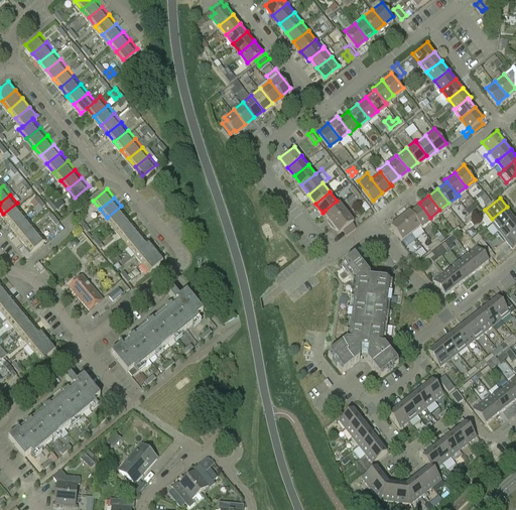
[(325,211),(332,220),(346,209),(339,199),(337,201),(325,211)]
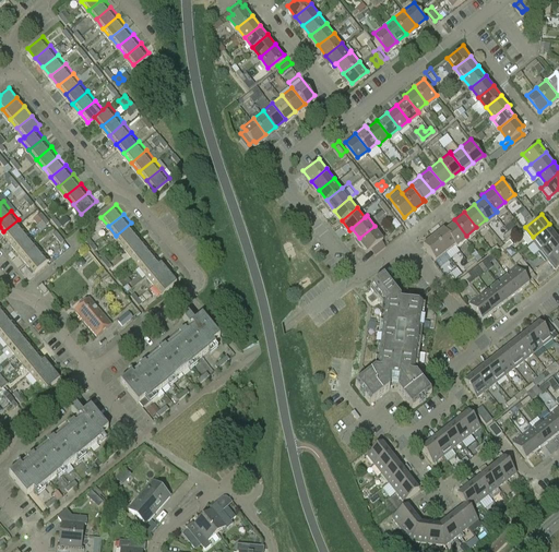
[(3,231),(11,241),(26,228),(19,219),(3,231)]
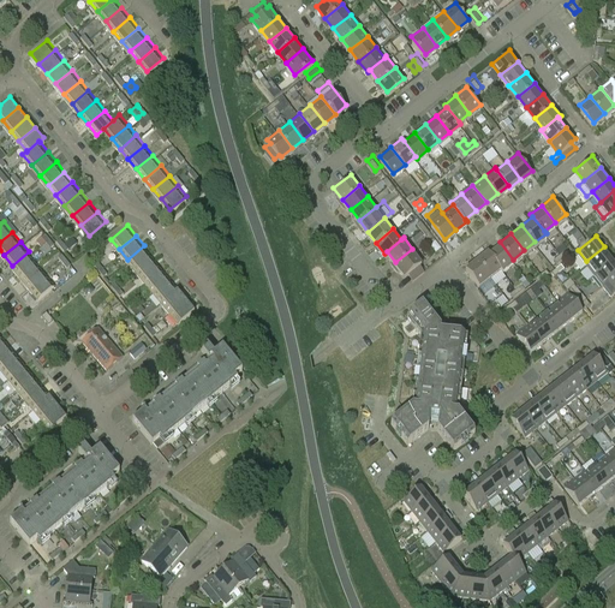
[(502,268),(513,260),(500,242),(489,250),(501,266),(500,266),(502,268)]
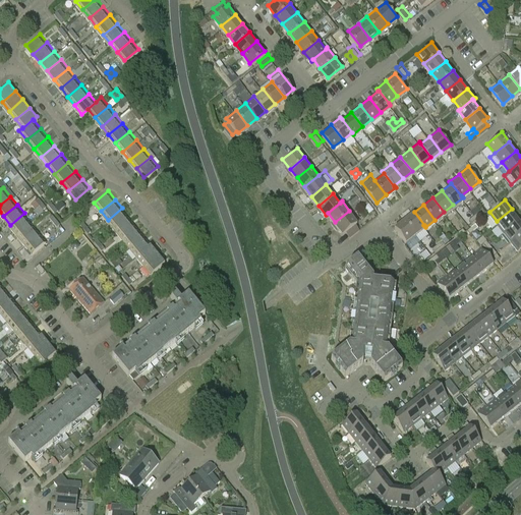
[(129,217),(122,208),(108,220),(115,228),(129,217)]
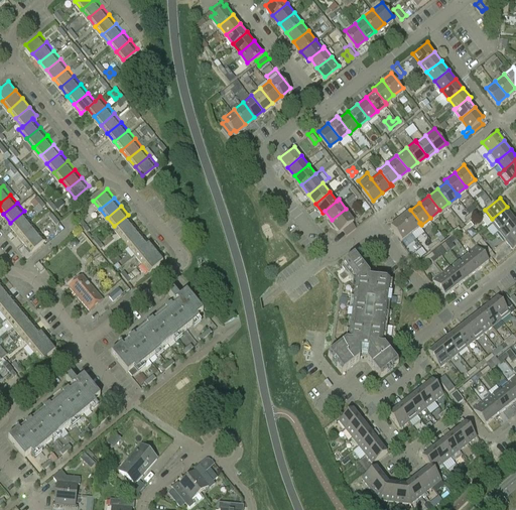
[(507,207),(492,219),(499,227),(514,216),(507,207)]
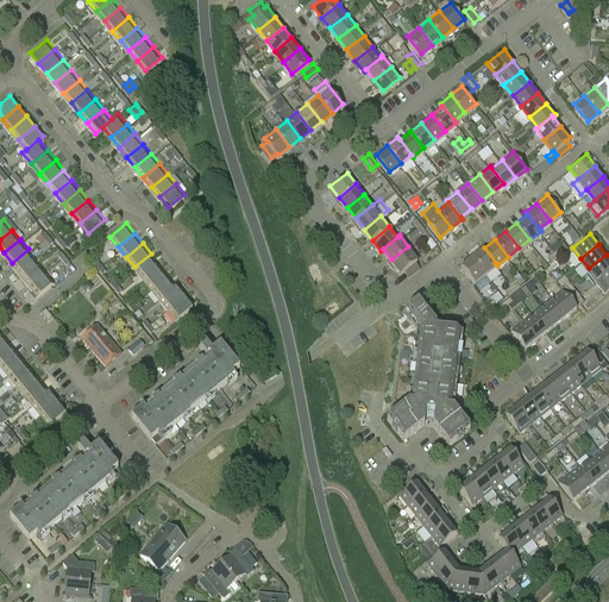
[(483,245),(472,254),(490,277),(501,269),(497,265),(495,263),(496,263),(484,248),(483,245)]
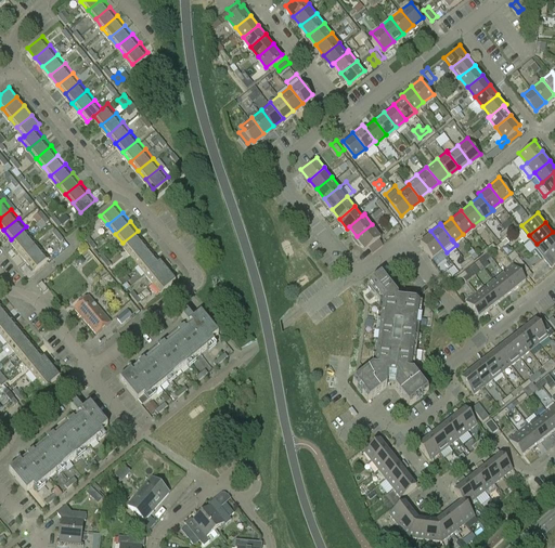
[(368,244),(372,249),(383,240),(378,235),(381,234),(372,224),(357,236),(364,246),(368,244)]
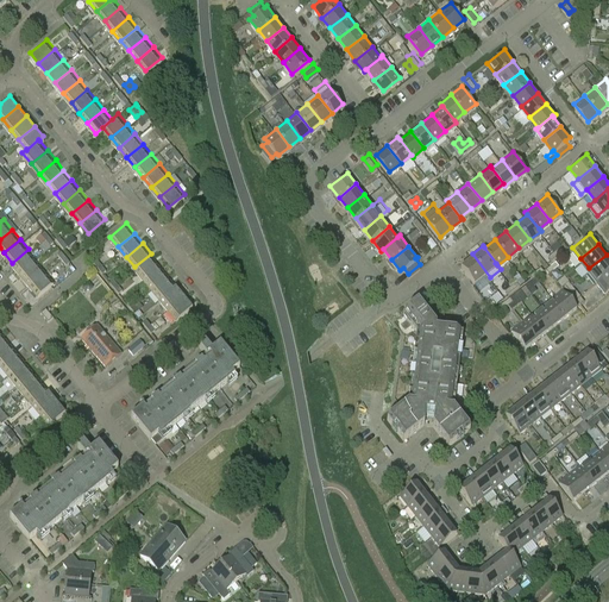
[(12,263),(20,273),(37,259),(29,249),(12,263)]
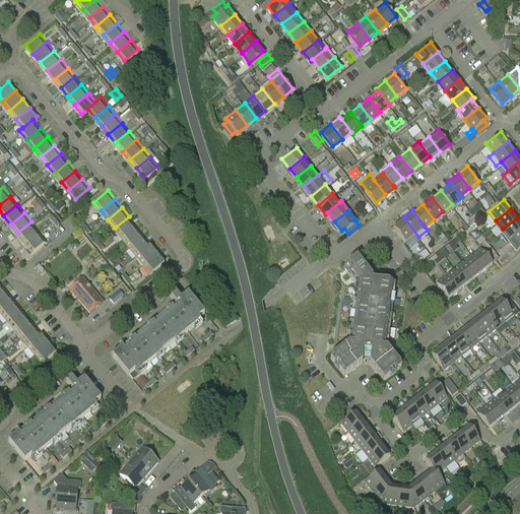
[(129,216),(115,228),(122,236),(136,225),(129,216)]
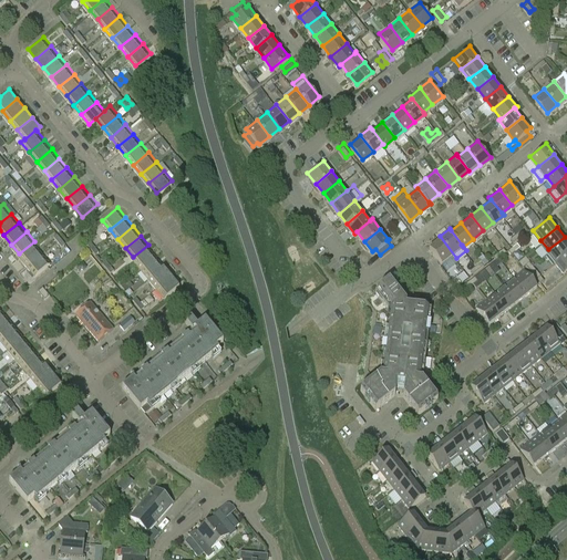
[(440,236),(429,244),(446,266),(456,258),(440,236)]
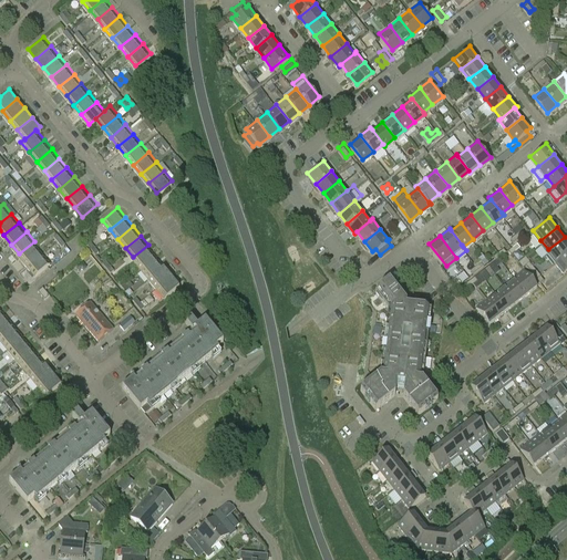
[(548,249),(555,259),(566,249),(566,239),(565,237),(548,249)]
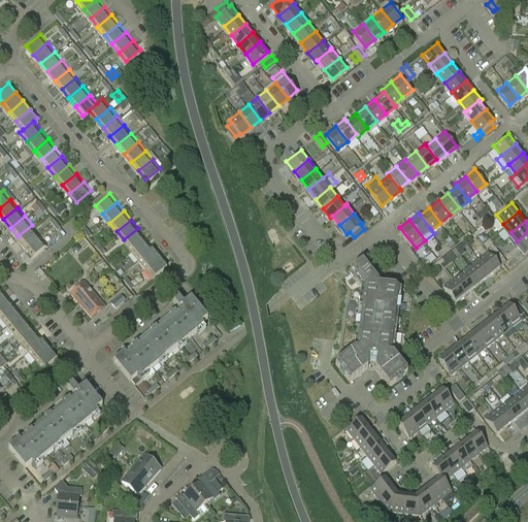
[(18,236),(25,245),(39,233),(32,225),(18,236)]
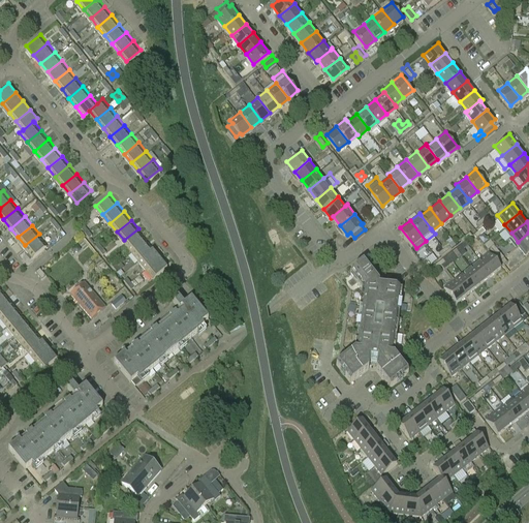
[(145,237),(138,228),(124,240),(131,249),(145,237)]
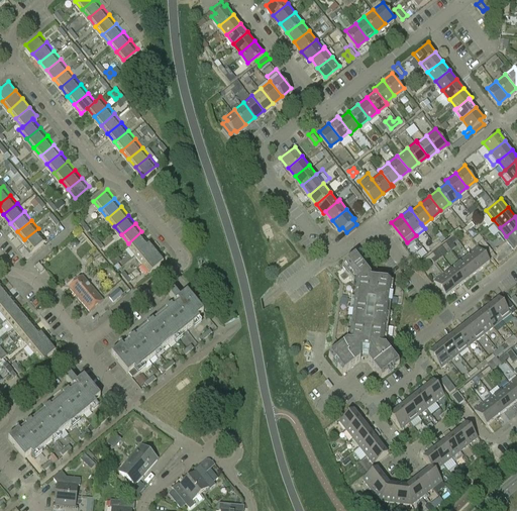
[(516,227),(506,236),(513,245),(516,241),(516,227)]
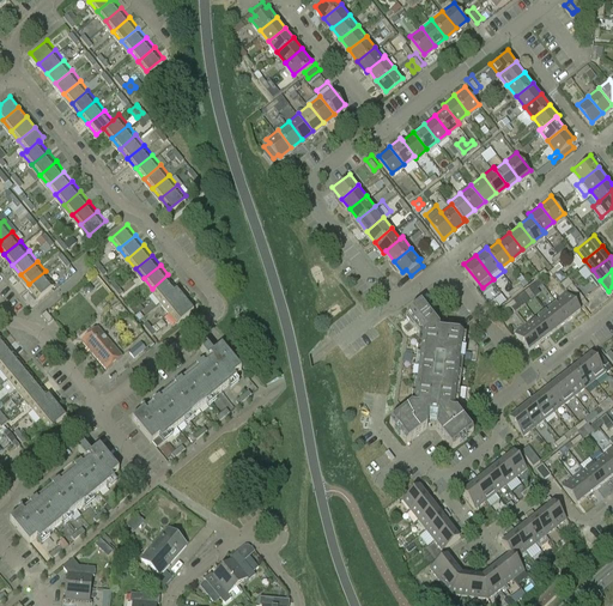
[(46,271),(29,284),(37,295),(54,282),(46,271)]
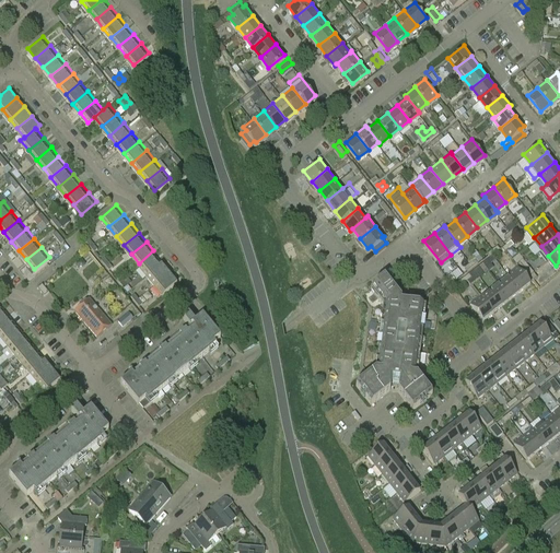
[(161,260),(153,250),(139,263),(147,272),(161,260)]
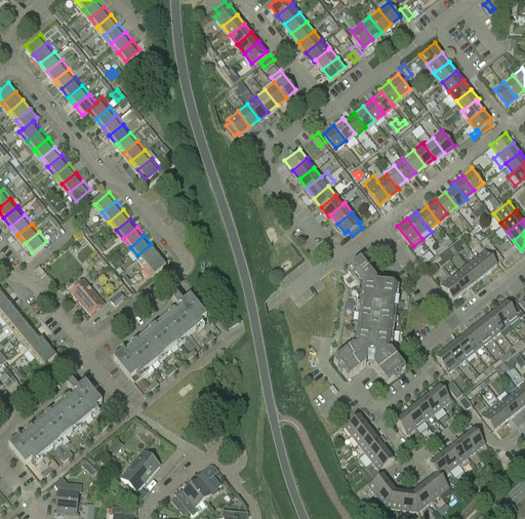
[(456,238),(452,242),(458,249),(462,246),(456,238)]
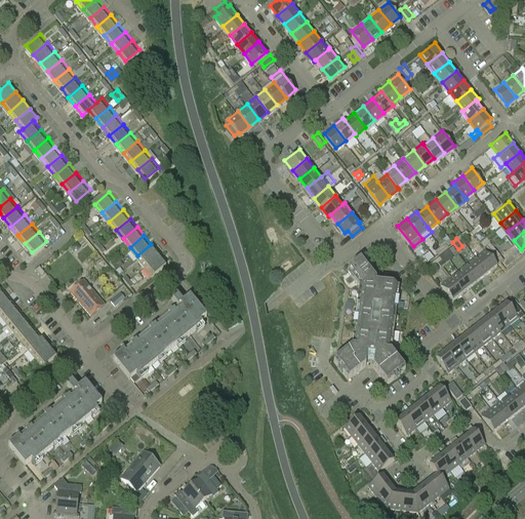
[(452,242),(448,245),(451,248),(454,252),(458,249),(452,242)]
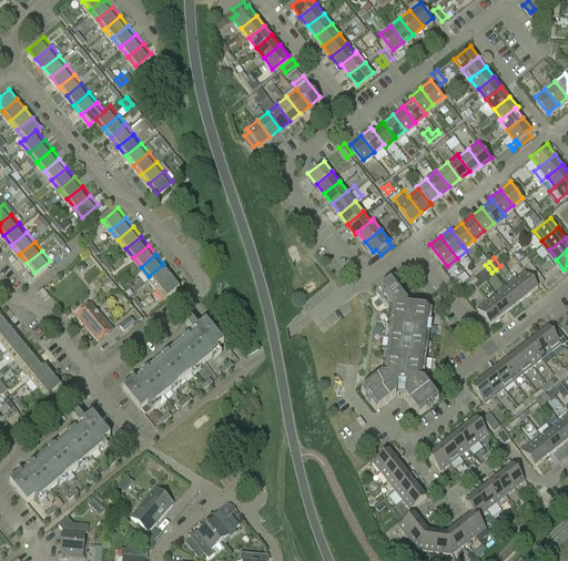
[(163,264),(149,276),(155,285),(171,273),(163,264)]
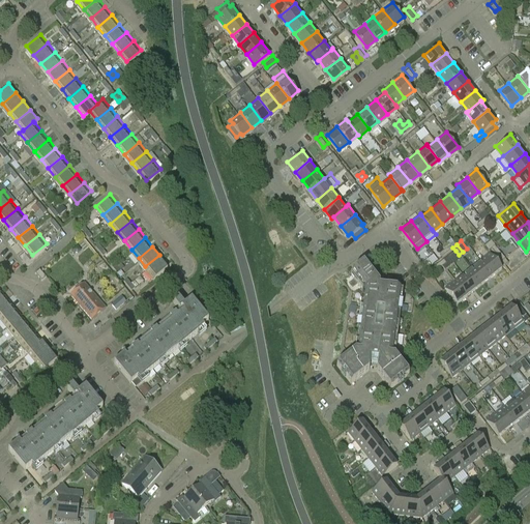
[(490,249),(480,256),(493,271),(501,264),(490,249)]
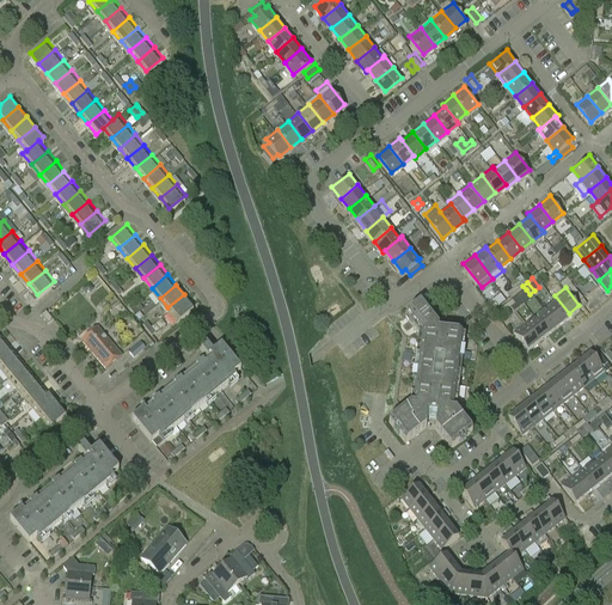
[(500,289),(494,294),(495,297),(499,300),(505,295),(500,289)]
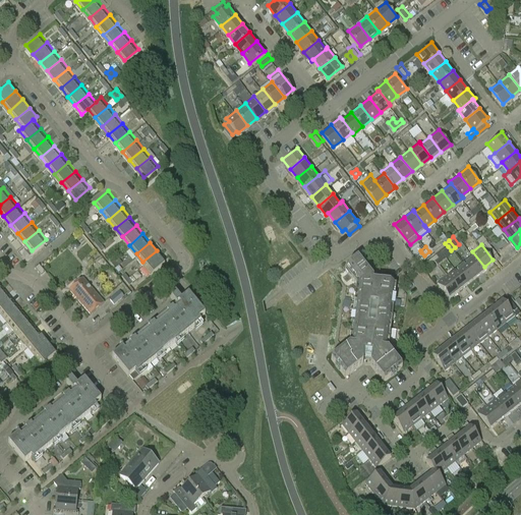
[(164,260),(157,250),(142,262),(151,271),(164,260)]
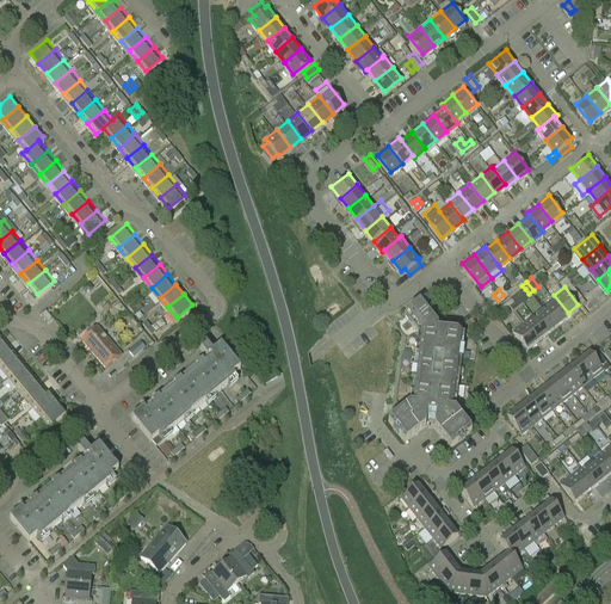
[(557,321),(568,313),(554,295),(543,303),(557,321)]
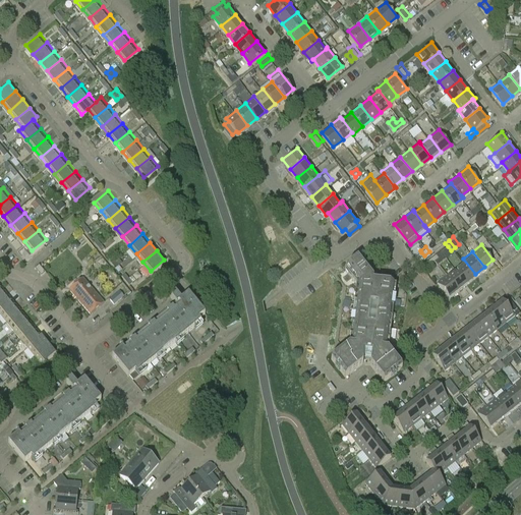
[(343,345),(331,354),(345,373),(362,358),(364,344),(371,344),(370,359),(377,368),(384,378),(402,363),(394,352),(388,345),(390,334),(391,325),(393,301),(394,295),(396,280),(372,277),(372,274),(357,254),(344,265),(356,279),(349,341),(343,345)]
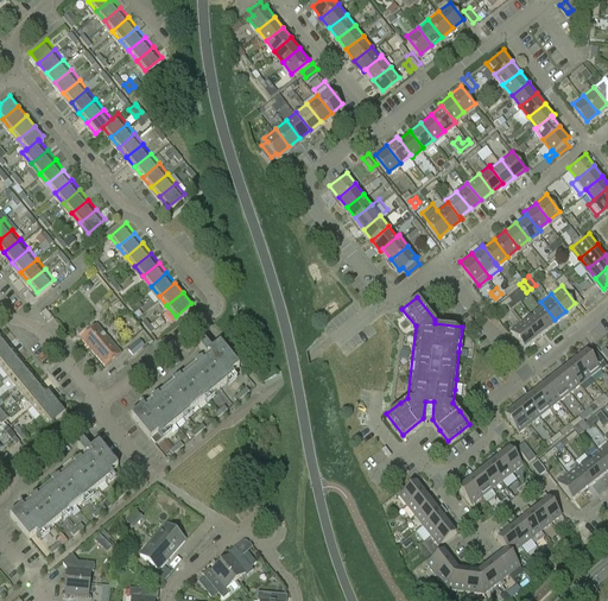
[(540,302),(531,310),(544,327),(555,320),(540,302)]
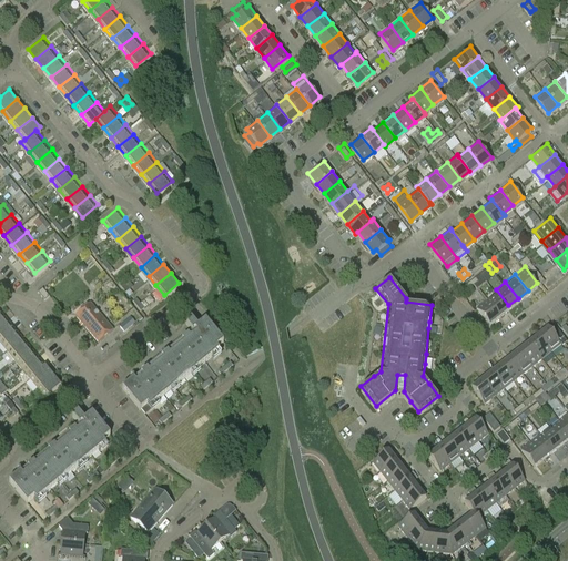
[(46,296),(50,292),(43,283),(38,287),(46,296)]
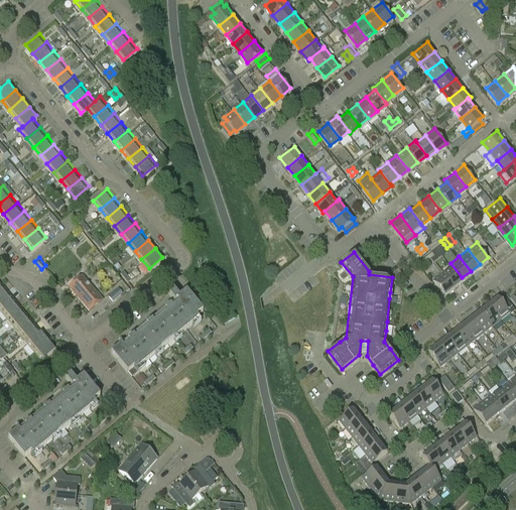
[(454,284),(462,277),(450,263),(441,269),(454,284)]
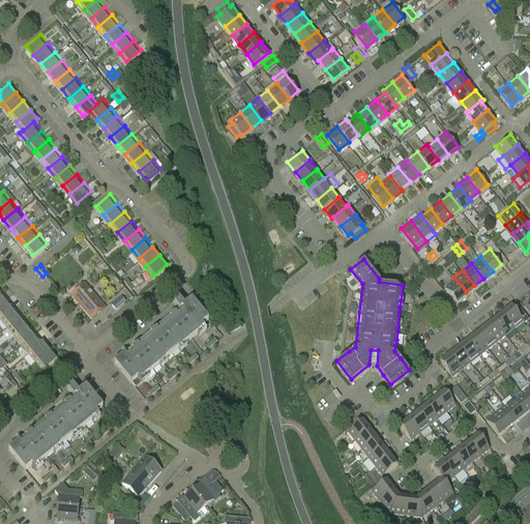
[(466,292),(453,277),(444,284),(457,299),(466,292)]
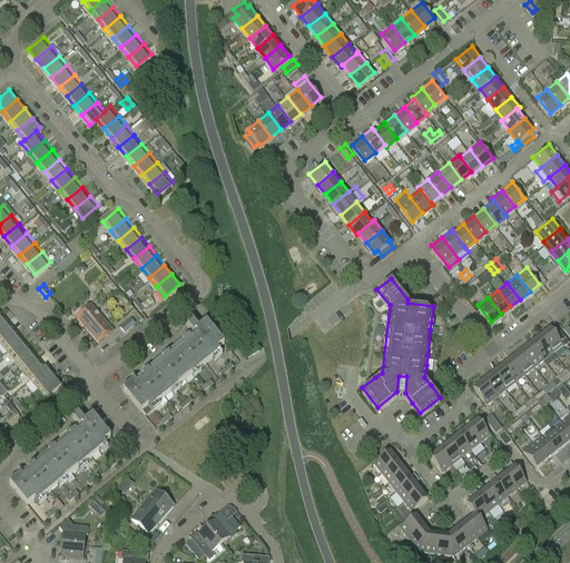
[(90,298),(75,312),(98,339),(114,326),(90,298)]
